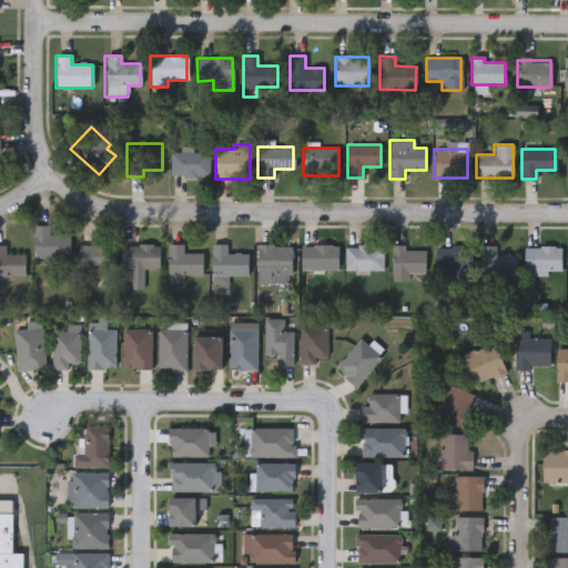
[(208,152),(208,176),(170,176),(170,152),(208,152)]
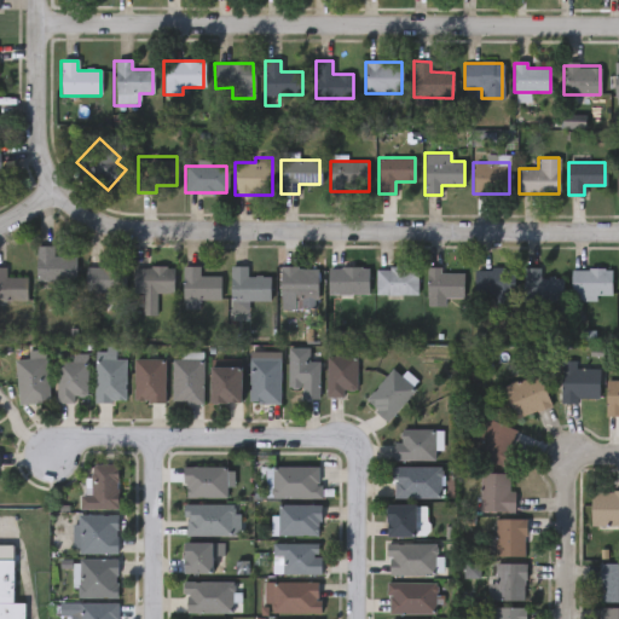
[(35,281),(35,247),(52,247),(52,256),(74,256),(74,281),(35,281)]
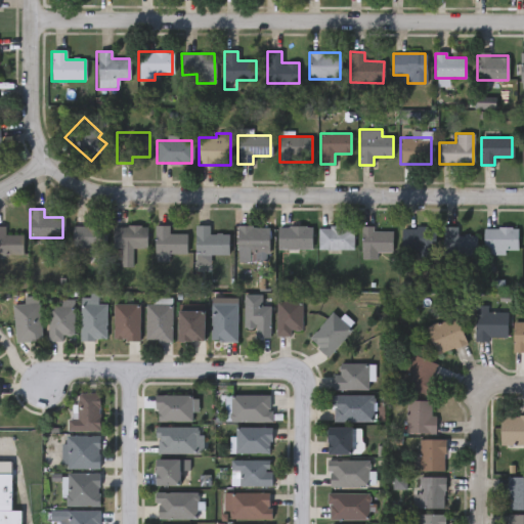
[(186,254),(169,254),(168,261),(154,261),(155,225),(169,225),(168,234),(186,234),(186,254)]
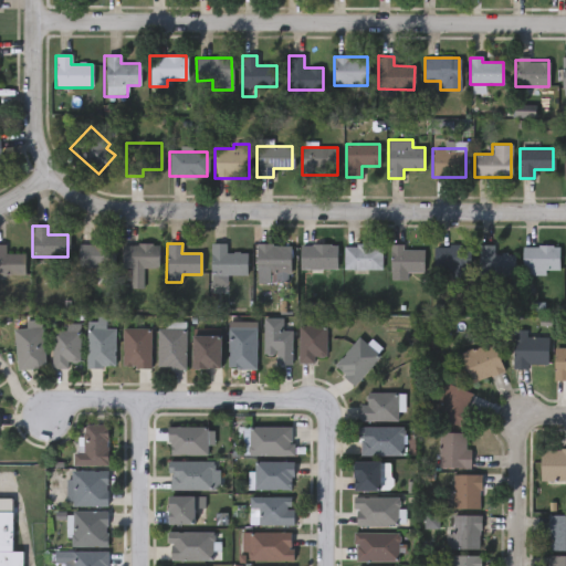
[(247,281),(210,281),(210,243),(230,243),(230,253),(247,253),(247,281)]
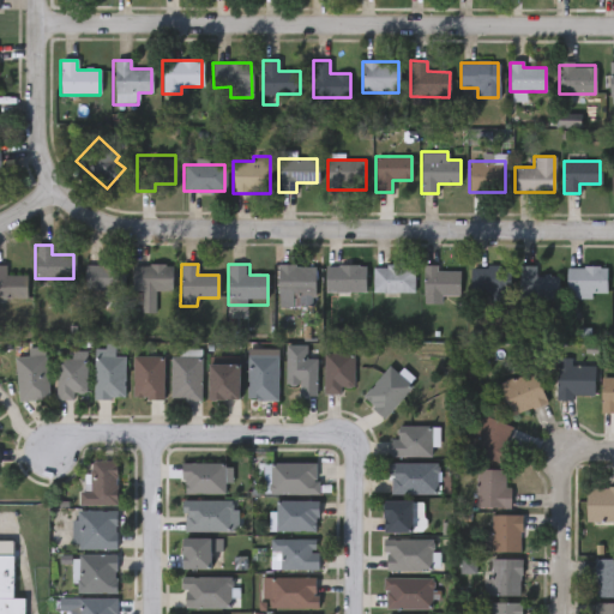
[(0,300),(0,265),(4,265),(4,276),(26,276),(26,300),(0,300)]
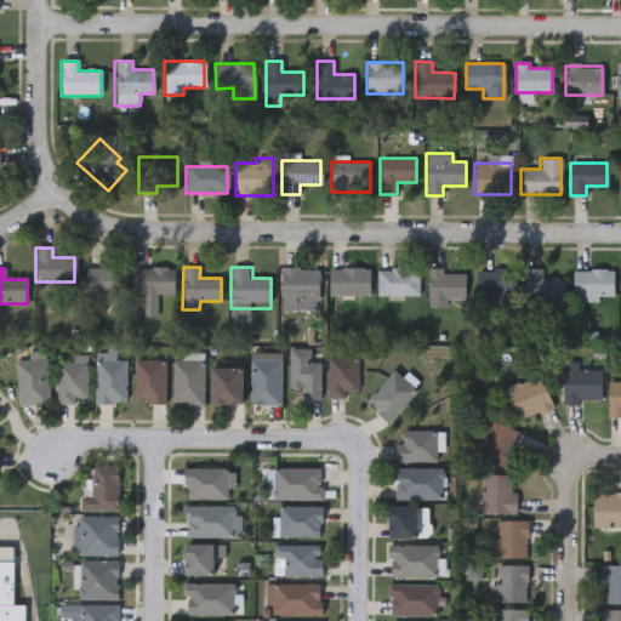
[(103,292),(84,292),(84,268),(124,268),(124,302),(103,302),(103,292)]
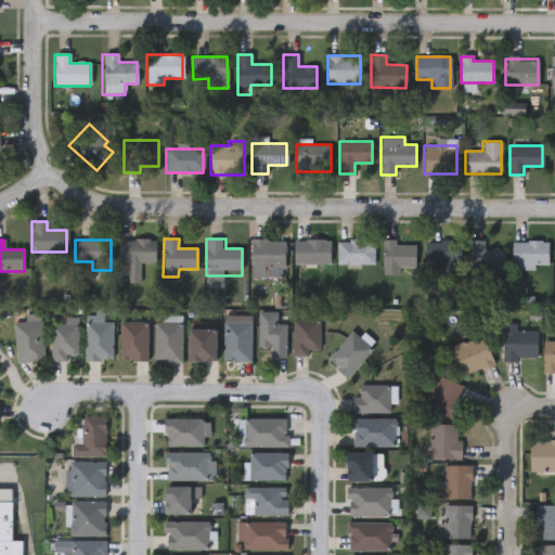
[(119,263),(119,240),(155,240),(155,263),(140,263),(140,283),(126,283),(126,263),(119,263)]
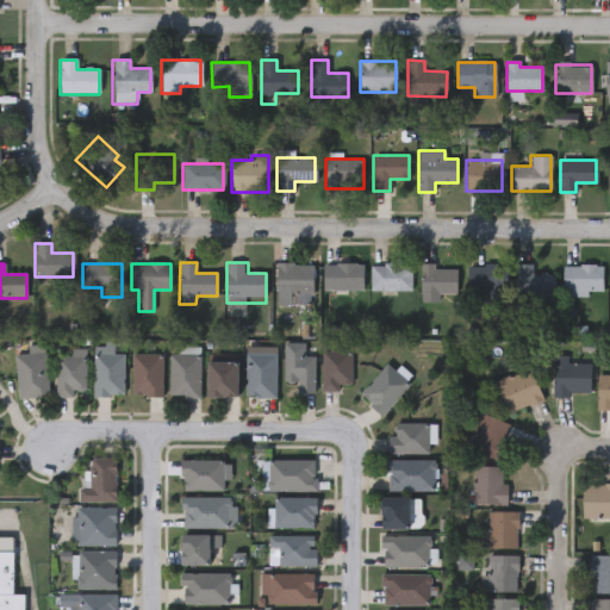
[(277,263),(312,263),(312,305),(294,305),(294,294),(277,294),(277,263)]
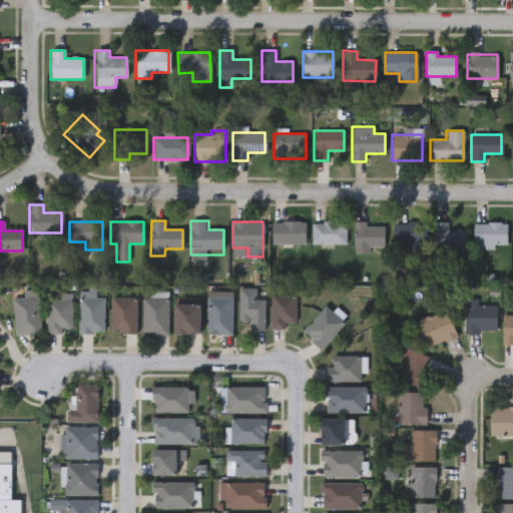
[(305,243),(271,243),(271,221),(305,221),(305,243)]
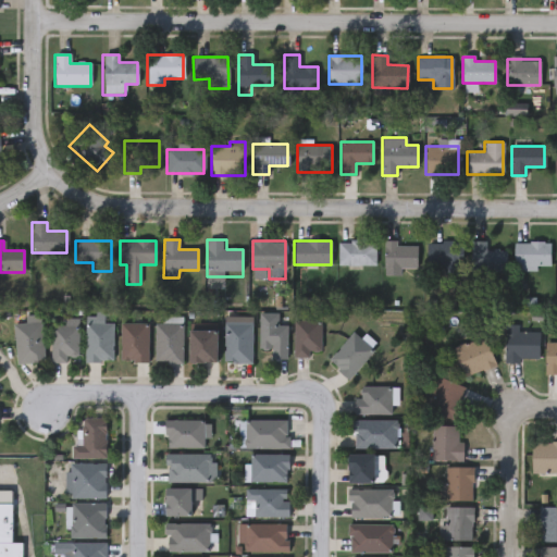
[(416,270),(400,269),(400,275),(384,275),(384,240),(397,240),(397,245),(416,245),(416,270)]
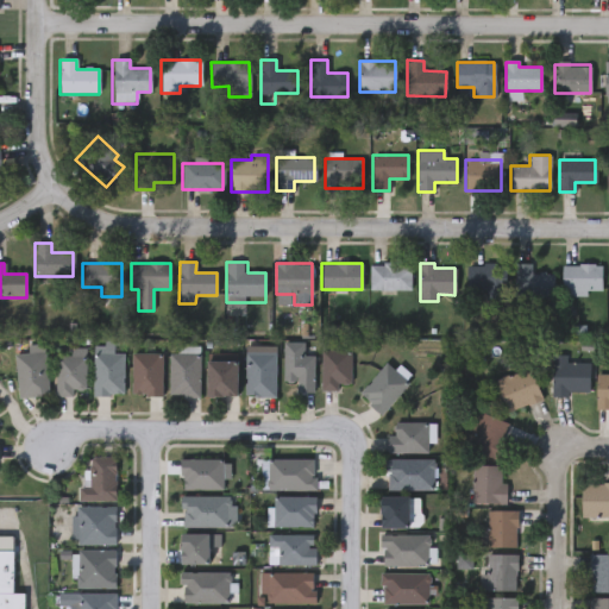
[(410,264),(410,290),(369,290),(369,264),(410,264)]
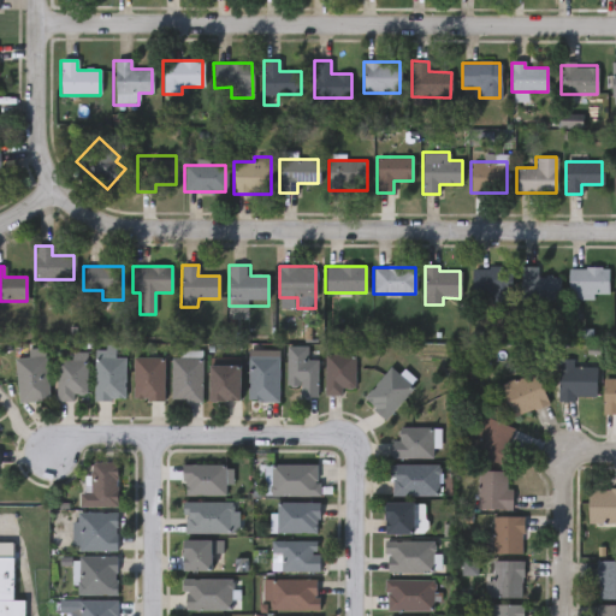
[(558,276),(558,302),(521,302),(520,267),(538,267),(538,276),(558,276)]
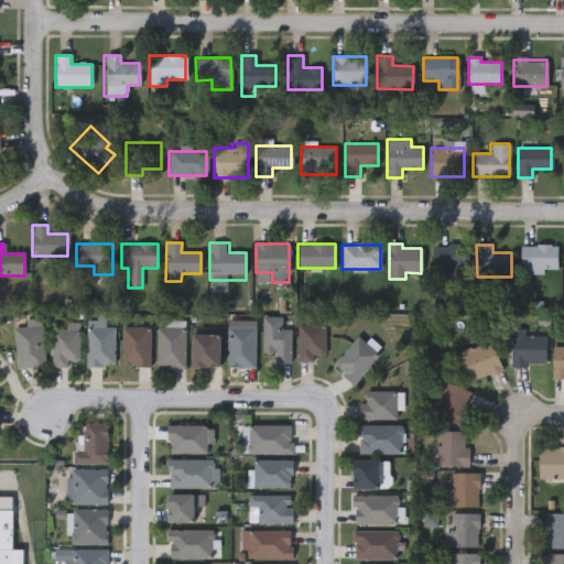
[(432,270),(432,246),(469,246),(469,278),(451,278),(451,270),(432,270)]
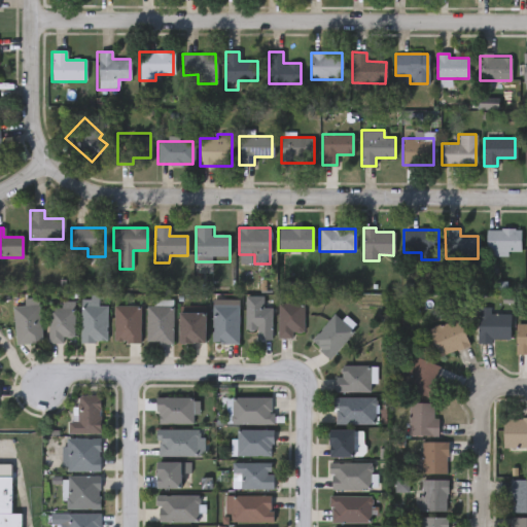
[(520,230),(520,254),(486,254),(486,230),(520,230)]
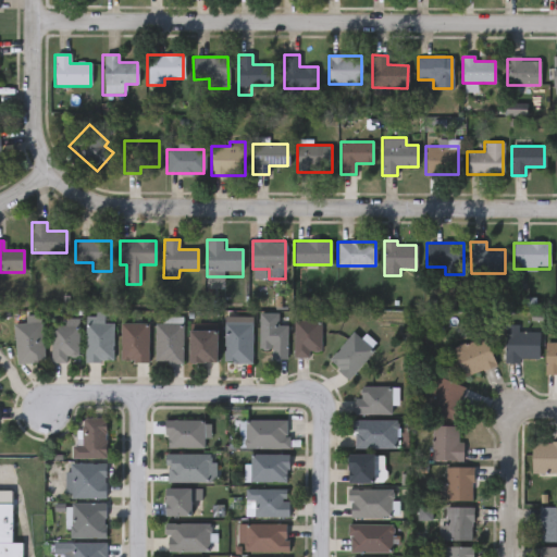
[(286,323),(286,359),(271,359),(271,348),(259,348),(259,312),(279,312),(279,323),(286,323)]
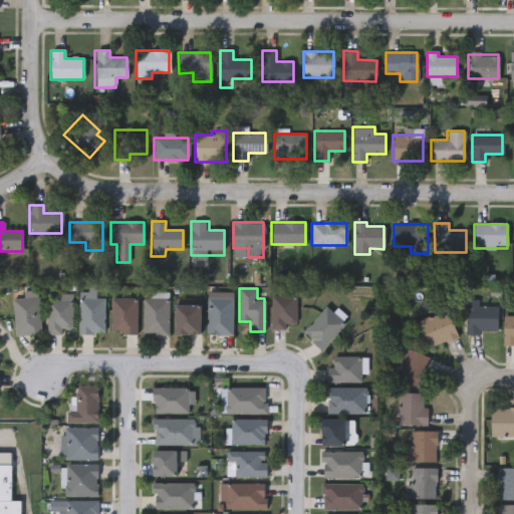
[(40,333),(15,335),(13,298),(22,297),(22,291),(38,290),(40,333)]
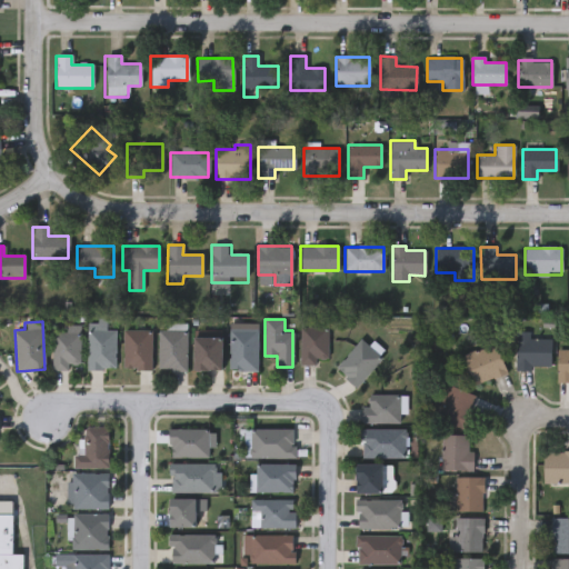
[(258,323),(258,371),(229,371),(229,323),(258,323)]
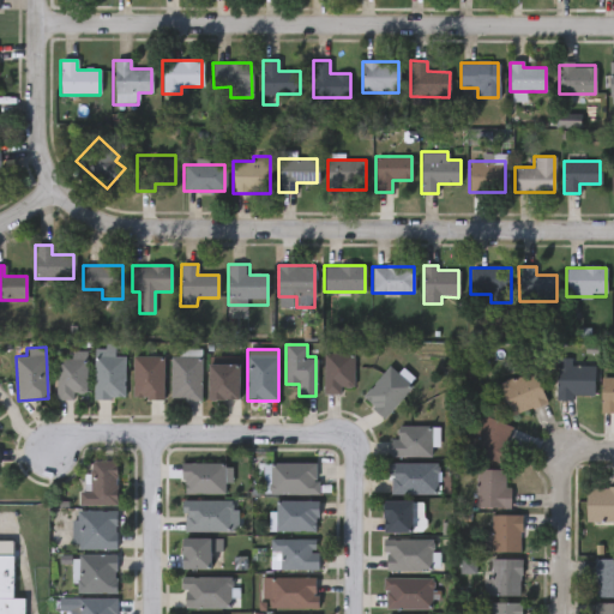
[(353,354),(353,387),(343,387),(343,395),(324,395),(324,354),(353,354)]
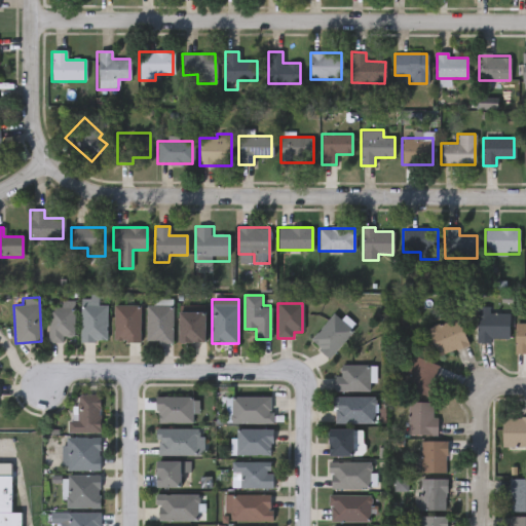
[(81,342),(81,305),(107,305),(106,342),(81,342)]
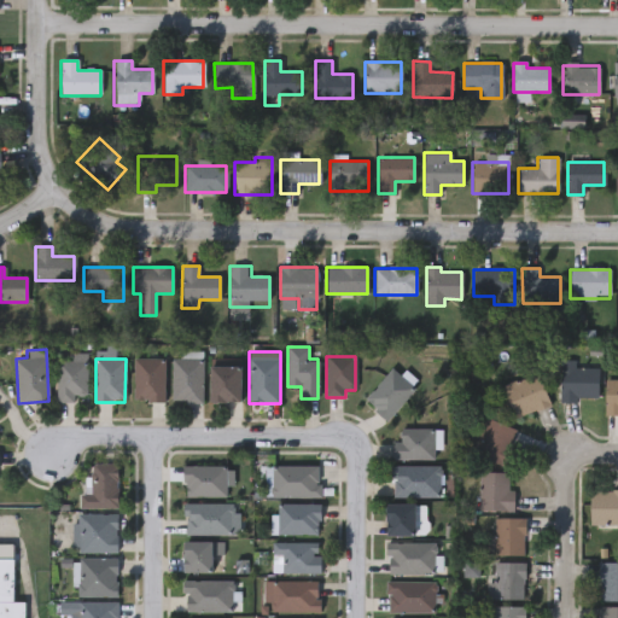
[(164,359),(164,401),(133,401),(133,359),(164,359)]
